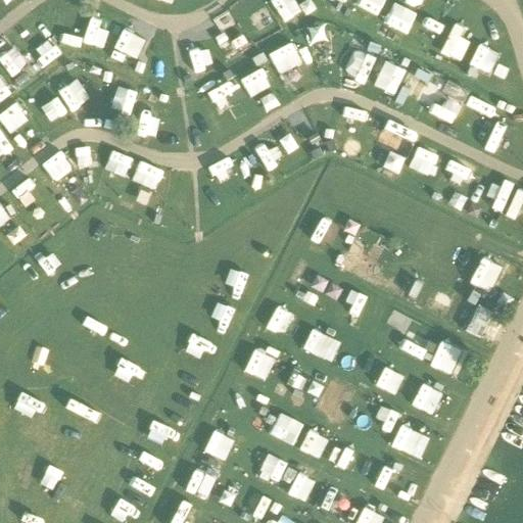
[(283,24),(301,11),(293,0),(269,0),(283,24)]
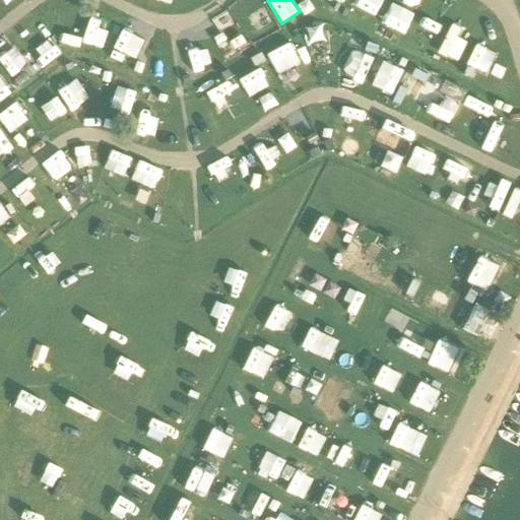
[(361,0),(355,11),(374,20),(383,0),(361,0)]
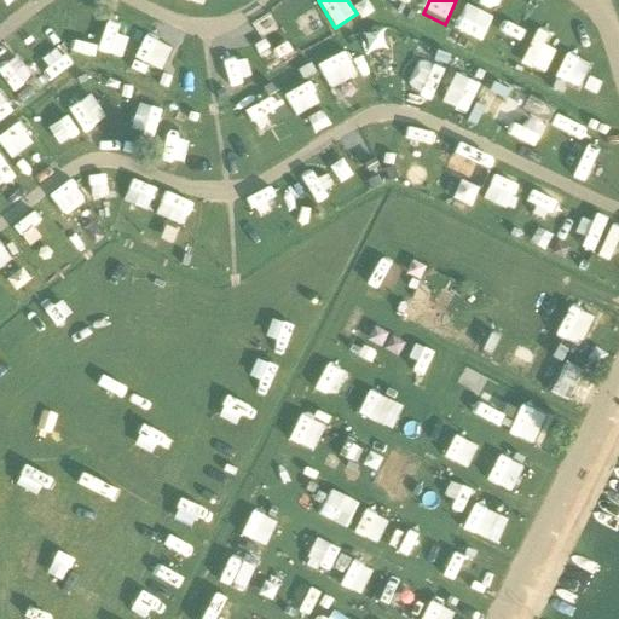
[(480,40),(493,12),(469,0),(468,0),(455,28),(480,40)]
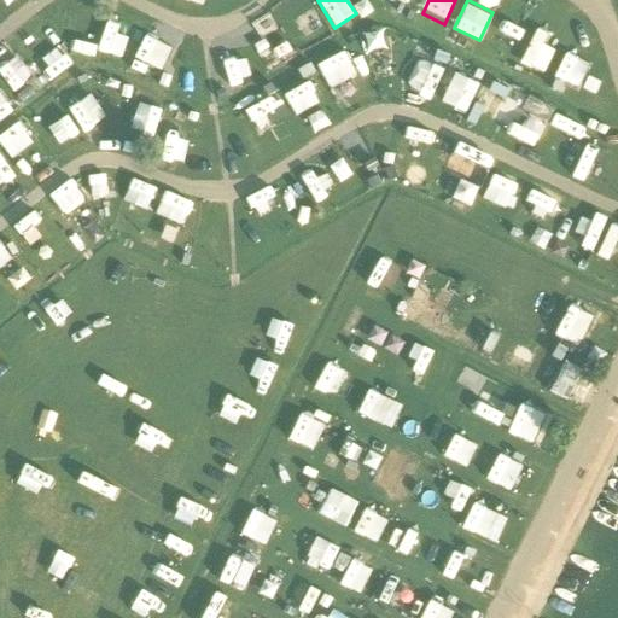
[(287,23),(299,46),(324,33),(312,10),(287,23)]
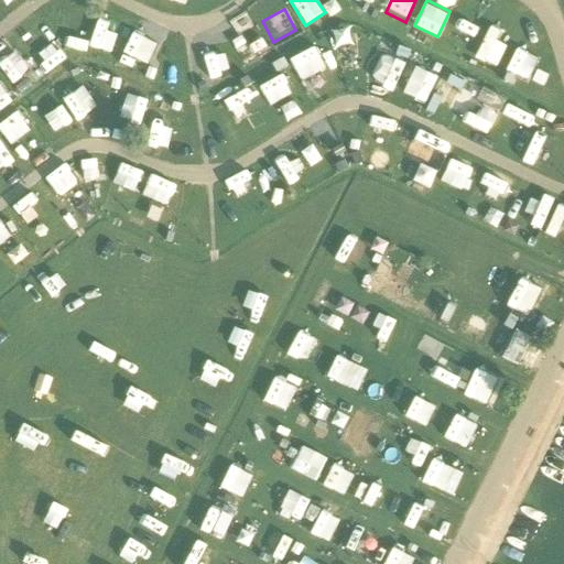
[(469,51),(479,31),(457,21),(448,41),(469,51)]
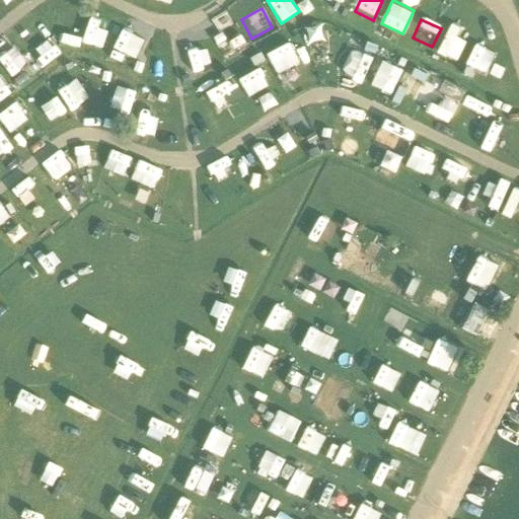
[(462,60),(470,28),(447,22),(440,55),(462,60)]
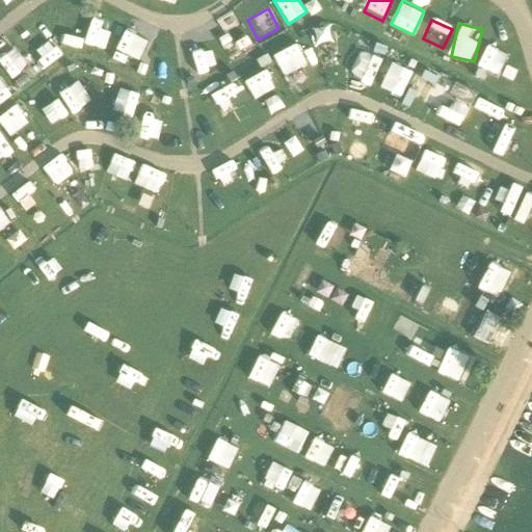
[(84,49),(87,28),(67,25),(63,47),(84,49)]
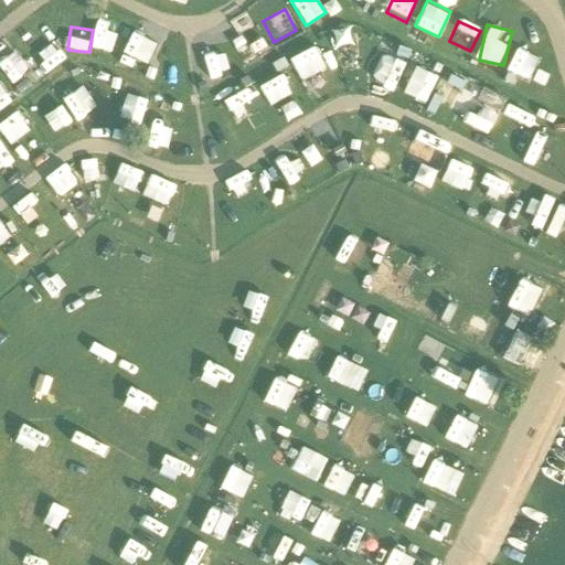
[(39,66),(60,51),(44,30),(23,45),(39,66)]
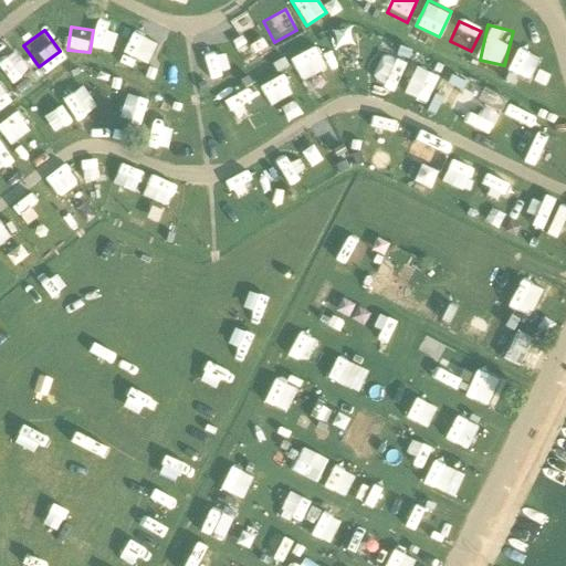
[(362,32),(336,33),(338,71),(363,71),(362,32)]
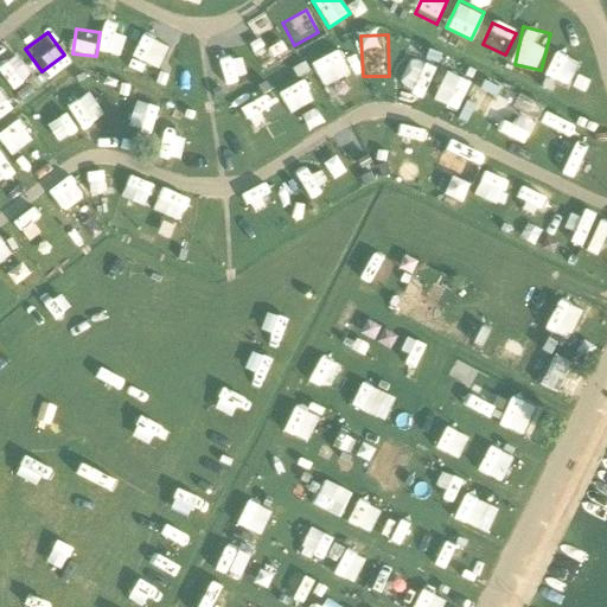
[(139,70),(148,45),(125,37),(115,62),(139,70)]
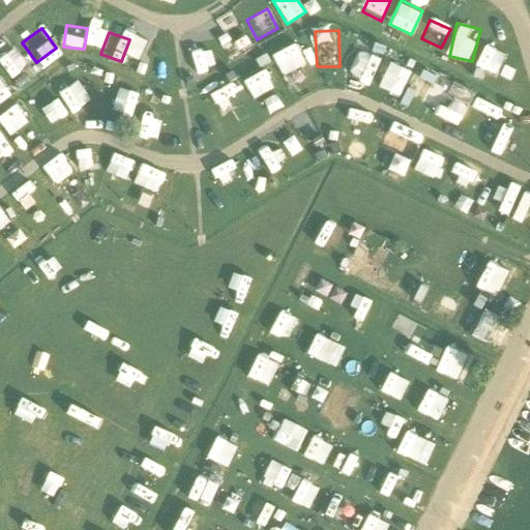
[(225,43),(228,53),(253,43),(248,34),(225,43)]
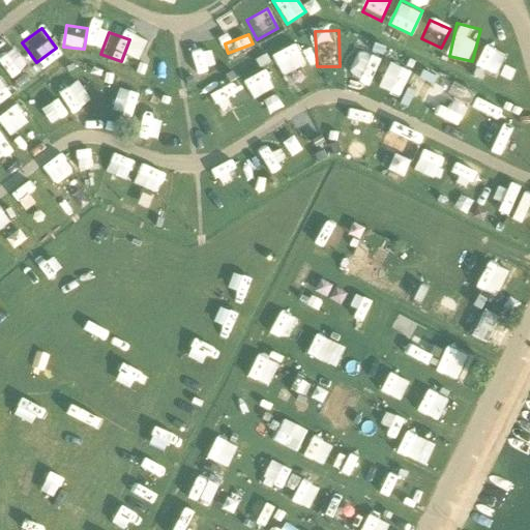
[(370,41),(366,59),(387,62),(390,45),(370,41)]
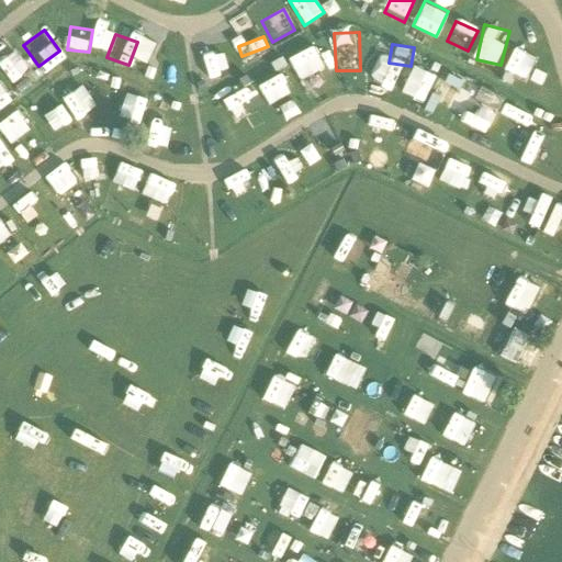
[(528,79),(536,56),(513,48),(505,71),(528,79)]
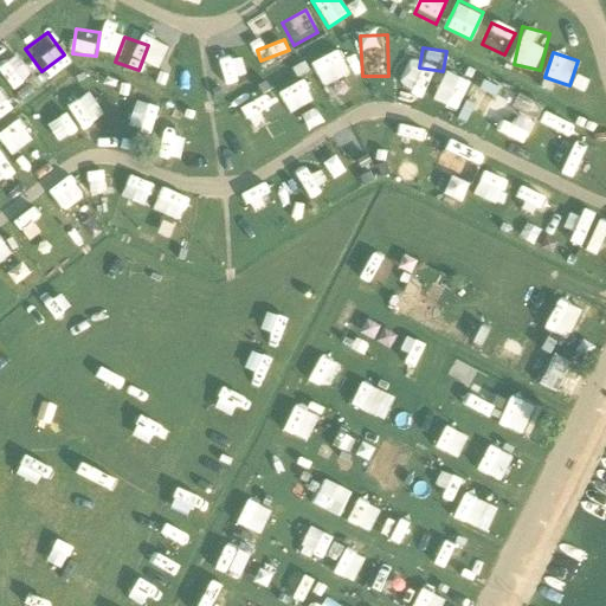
[(315,64),(327,85),(346,75),(334,53),(315,64)]
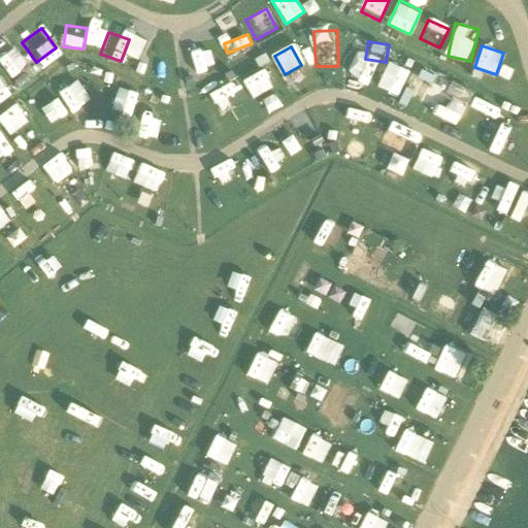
[(136,47),(128,66),(149,74),(156,57),(136,47)]
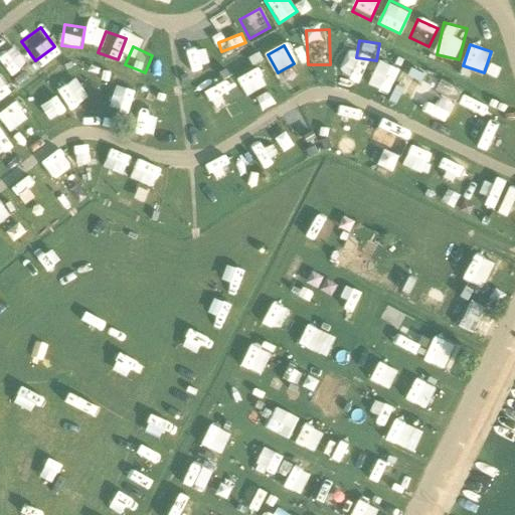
[(393,82),(403,54),(393,51),(383,78),(393,82)]
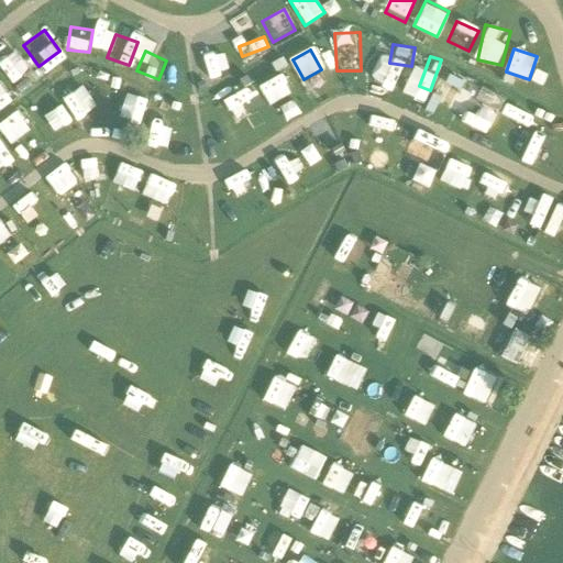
[(257,84),(267,103),(290,91),(280,72),(257,84)]
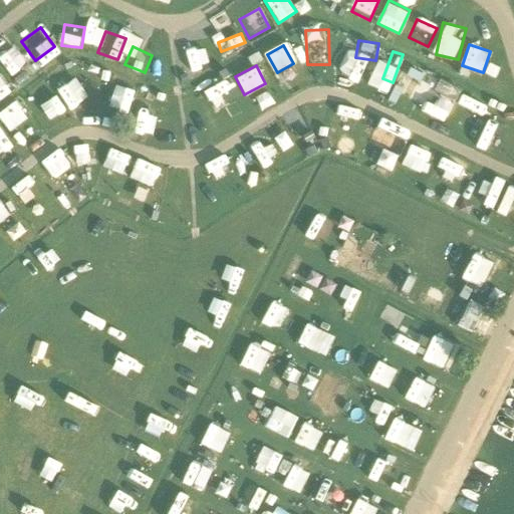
[(64,92),(90,89),(87,68),(62,71),(64,92)]
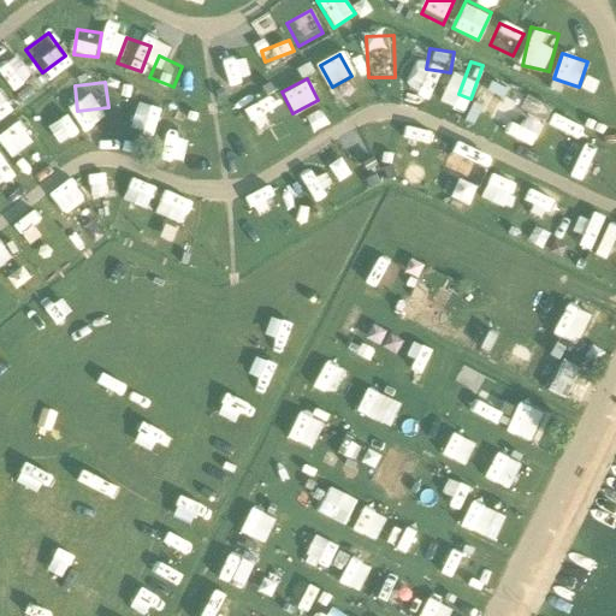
[(503,113),(510,93),(484,83),(475,104),(503,113)]
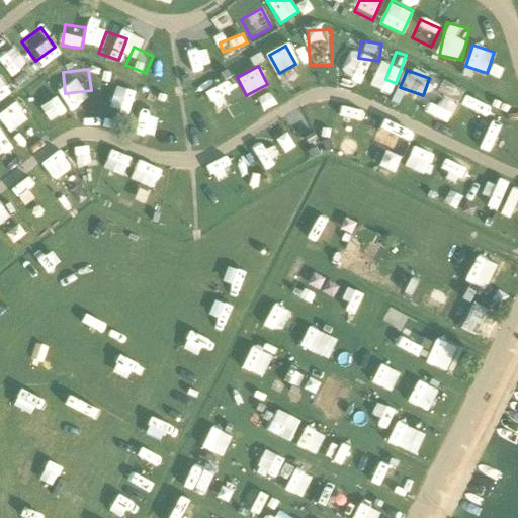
[(101,89),(122,94),(126,77),(105,72),(101,89)]
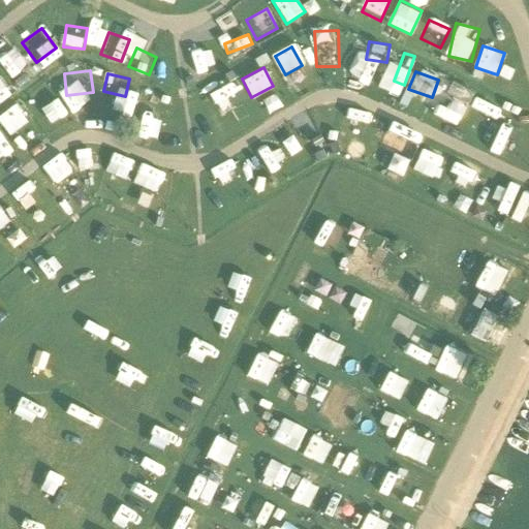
[(0,76),(0,102),(12,93),(0,76)]
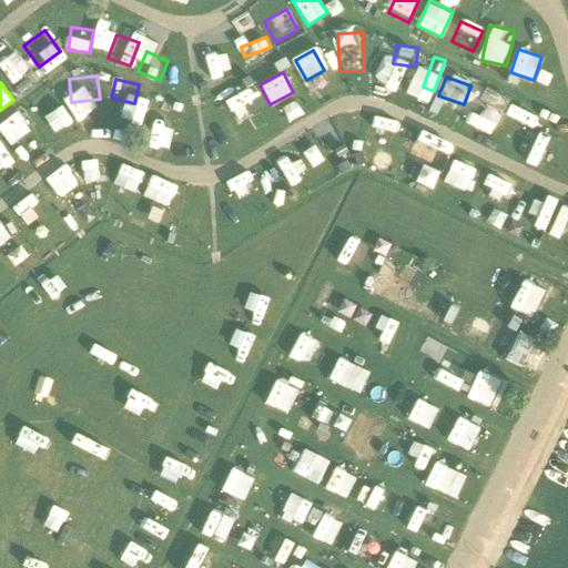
[(477,89),(470,110),(494,118),(500,97),(477,89)]
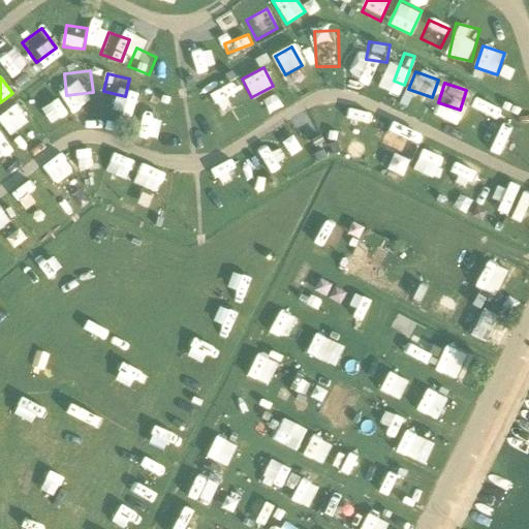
[(23,96),(35,113),(50,101),(37,85),(23,96)]
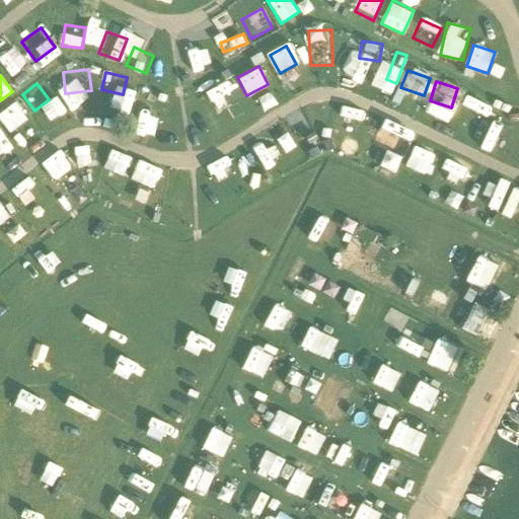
[(142,93),(137,108),(148,114),(154,98),(142,93)]
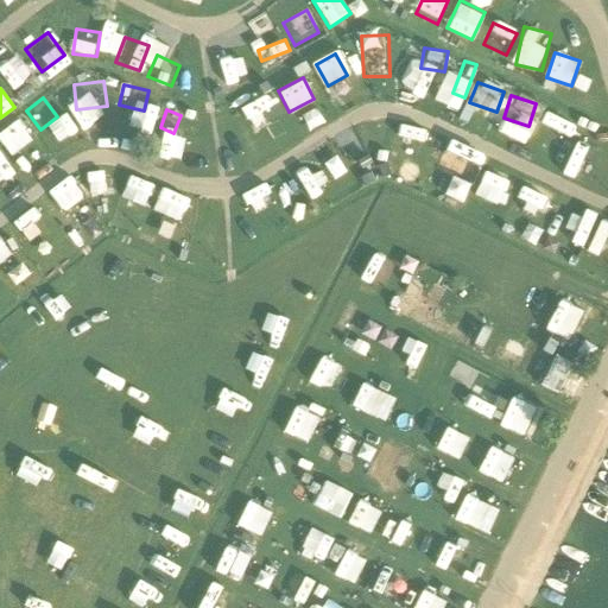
[(568,134),(571,125),(546,113),(542,122),(568,134)]
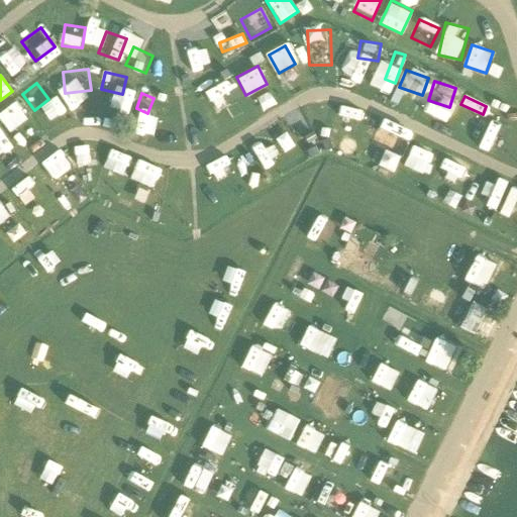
[(0,113),(21,140),(34,129),(13,103),(0,113)]
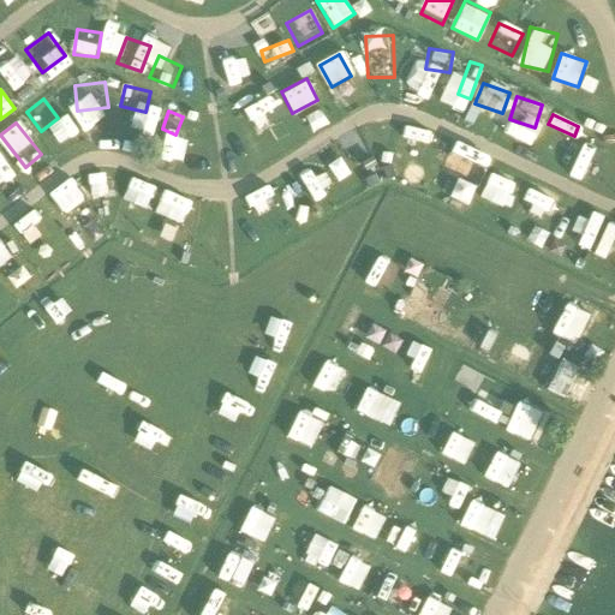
[(401,156),(393,137),(372,145),(381,165),(401,156)]
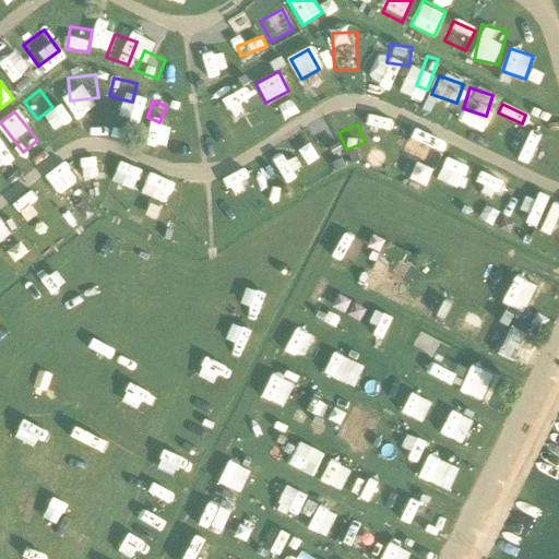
[(392,153),(399,133),(377,126),(370,145),(392,153)]
